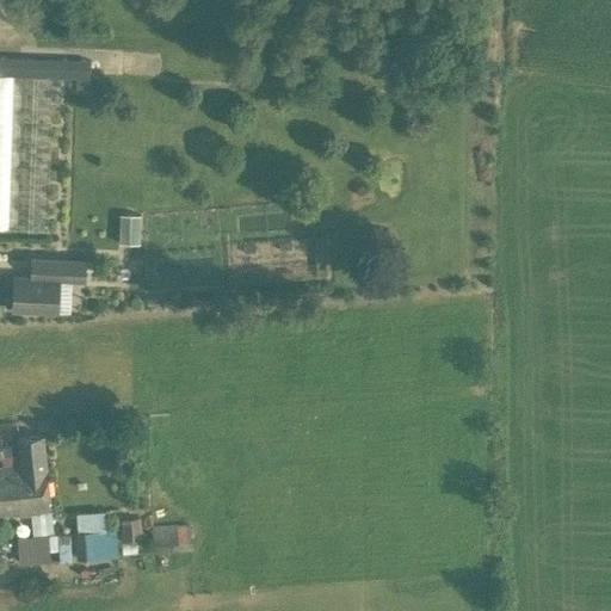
[(91,60),(0,56),(0,74),(90,78),(91,60)]
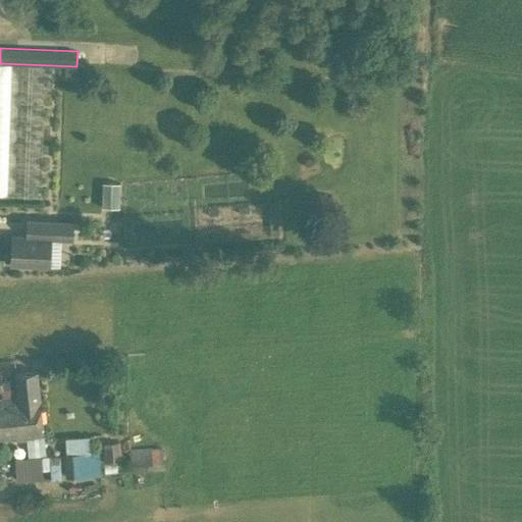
[(102,183),(101,207),(119,207),(119,183),(102,183)]
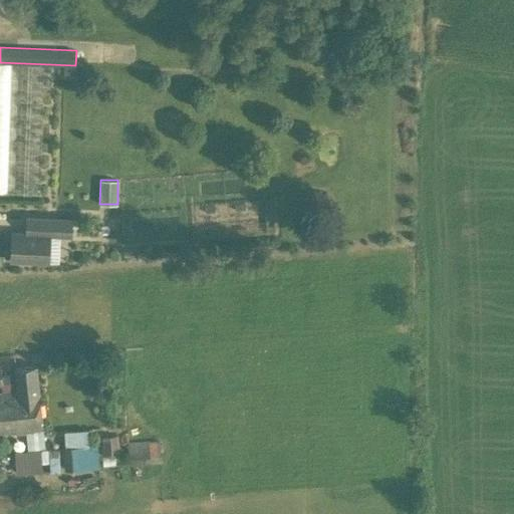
[(49,262),(50,234),(71,235),(72,218),(26,216),(25,233),(13,232),(11,260),(49,262)]
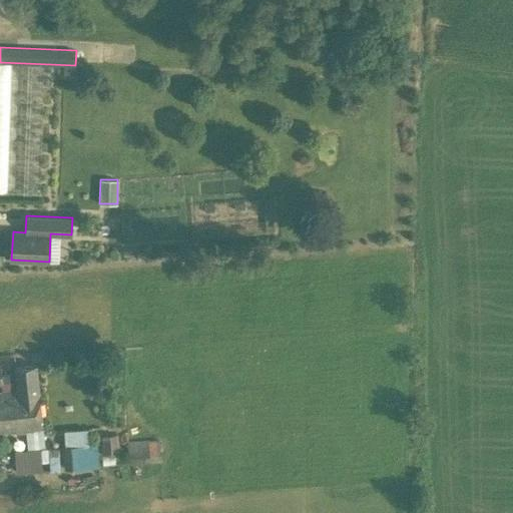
[(0,430),(25,428),(27,450),(14,451),(16,474),(42,471),(40,448),(44,448),(37,365),(13,367),(14,374),(1,375),(2,382),(3,392),(0,392),(0,432),(0,430)]
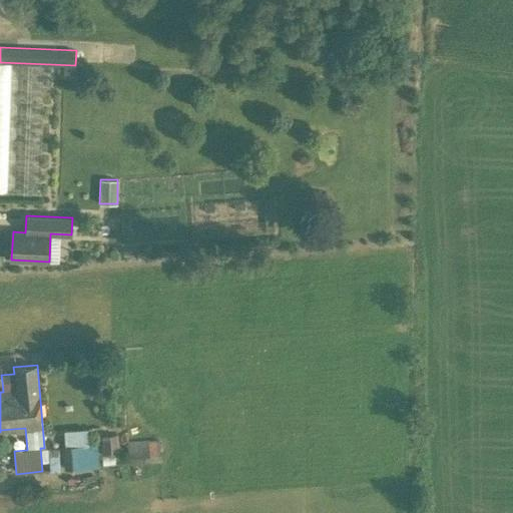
[(119,451),(118,433),(102,434),(103,452),(119,451)]
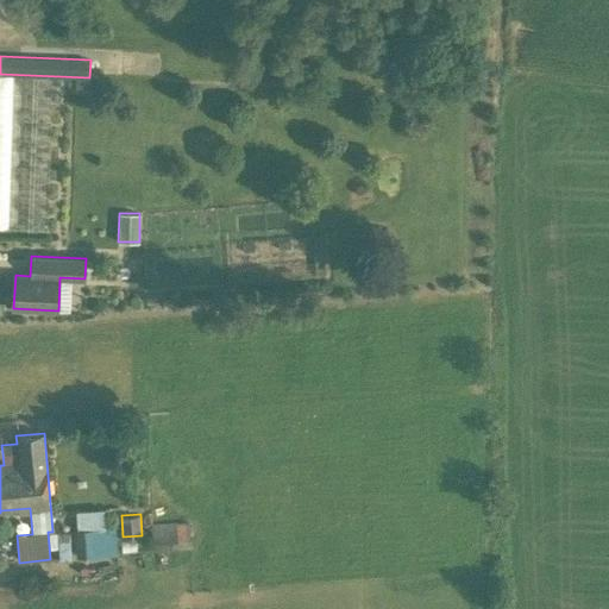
[(192,544),(192,520),(149,521),(149,546),(192,544)]
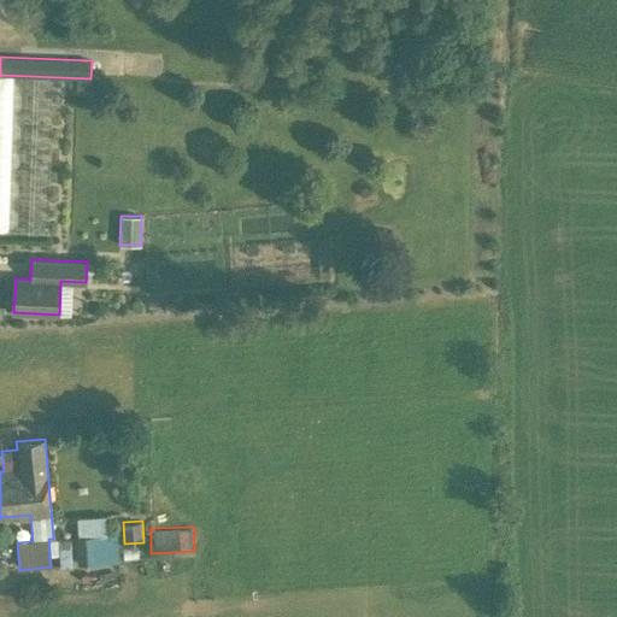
[(115,534),(75,538),(77,565),(117,562),(117,560),(115,534)]
